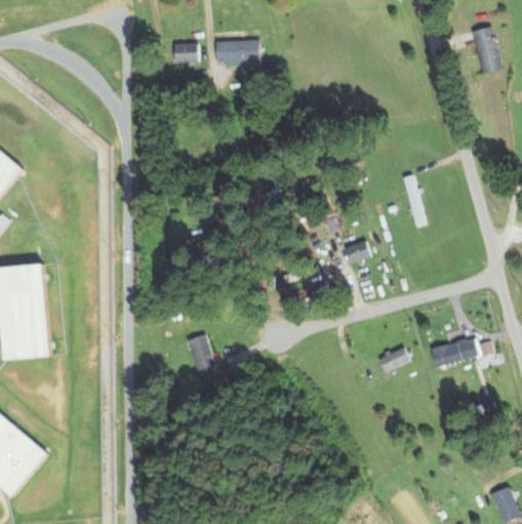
[(481,74),(500,69),(490,27),(471,32),(481,74)]
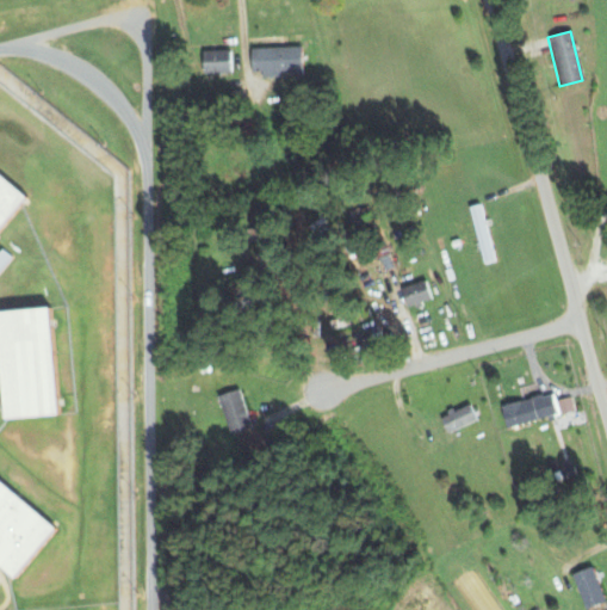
[(299,48),(249,49),(249,76),(301,75),(299,48)]
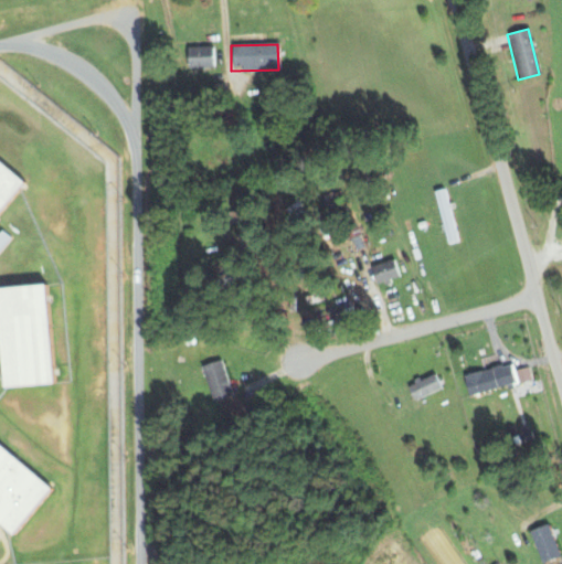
[(187,70),(212,68),(211,46),(186,48),(187,70)]
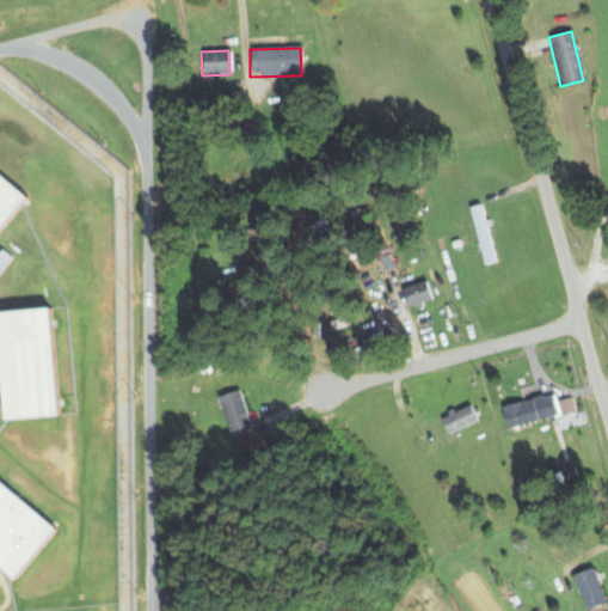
[(0,227),(25,196),(0,176),(0,227)]
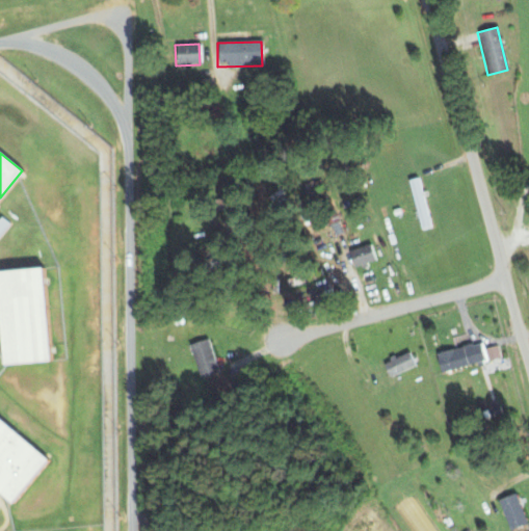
[(353,269),(374,262),(369,245),(347,253),(353,269)]
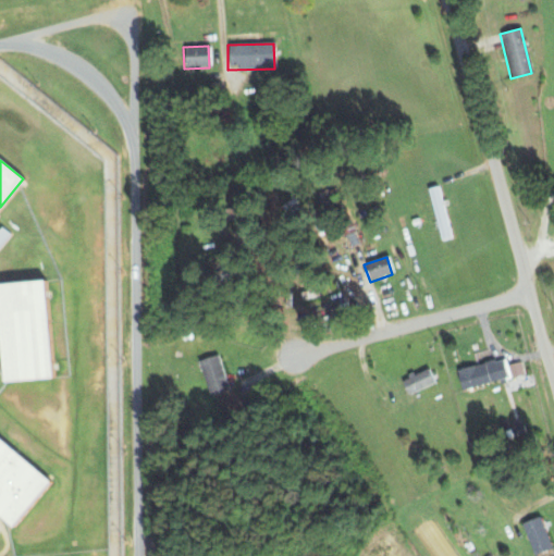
[(0,347),(2,382),(51,380),(46,281),(0,283),(0,347)]
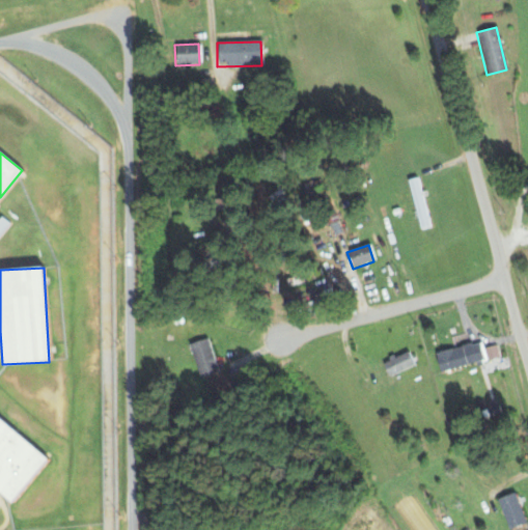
[(188,344),(199,381),(218,374),(206,338),(188,344)]
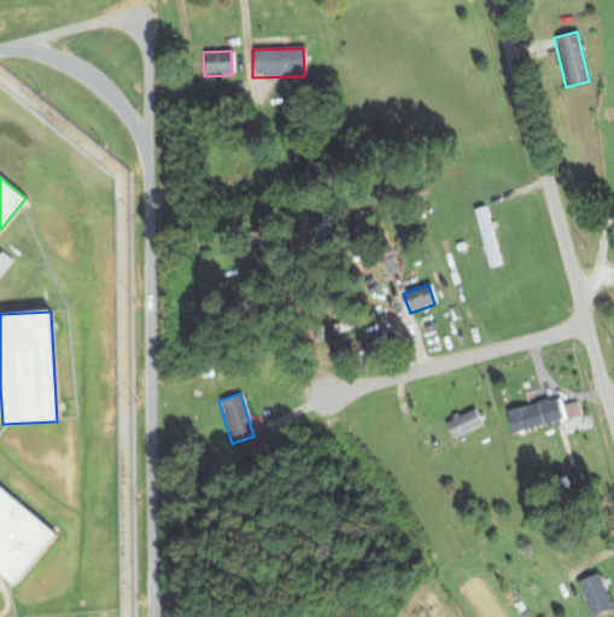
[(563,421),(559,400),(504,409),(509,431),(563,421)]
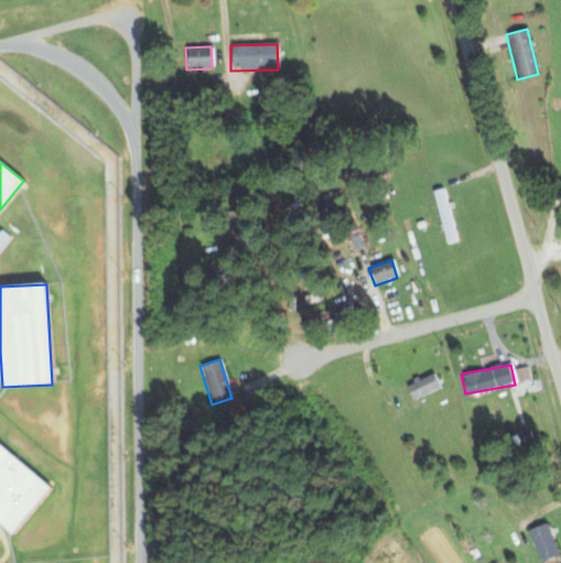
[(528,381),(526,368),(513,369),(515,382),(528,381)]
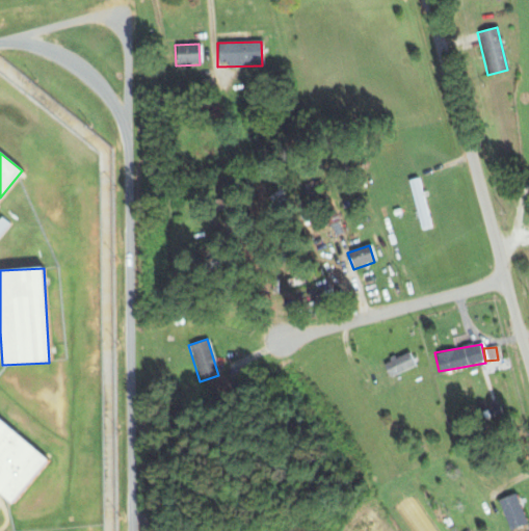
[(381,364),(388,378),(414,366),(407,352),(381,364)]
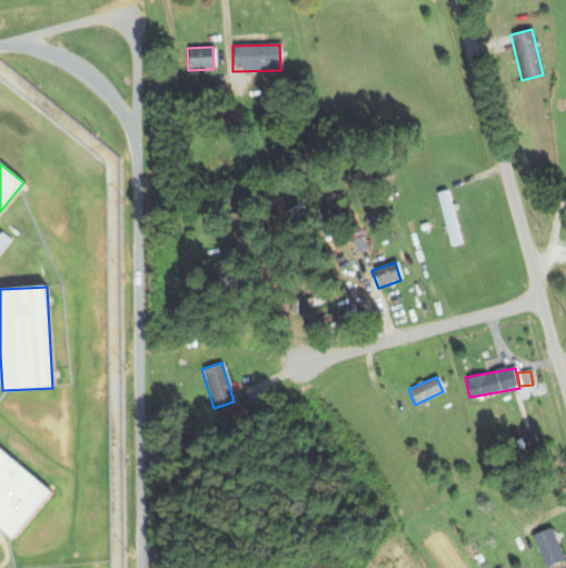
[(0,528),(13,539),(51,490),(0,449),(0,528)]
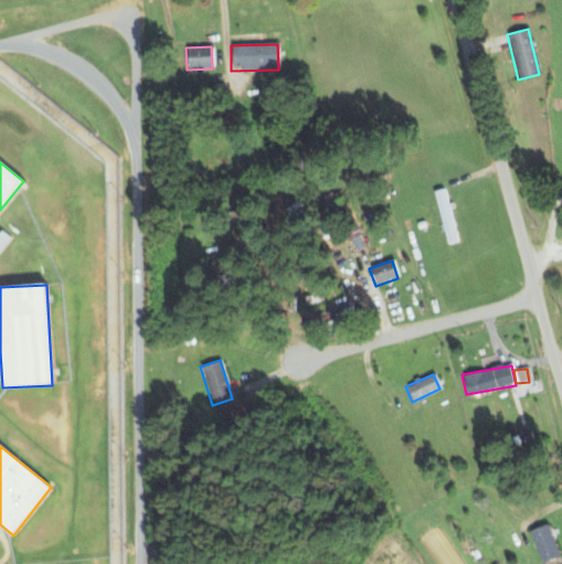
[(528,531),(541,563),(543,563),(559,556),(547,524),(528,531)]
